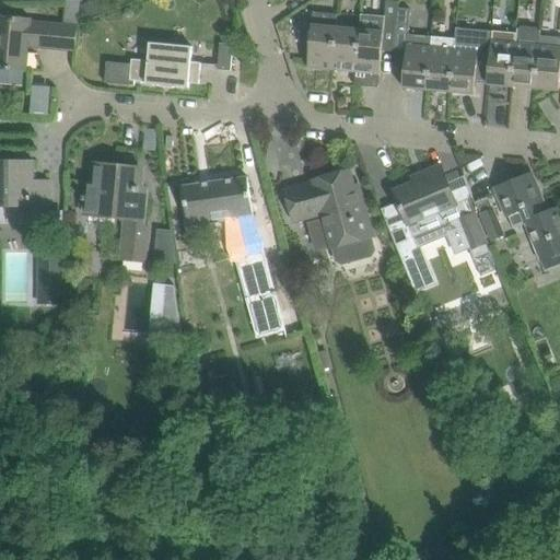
[(104,0),(92,0),(81,4),(86,19),(108,10),(104,0)]
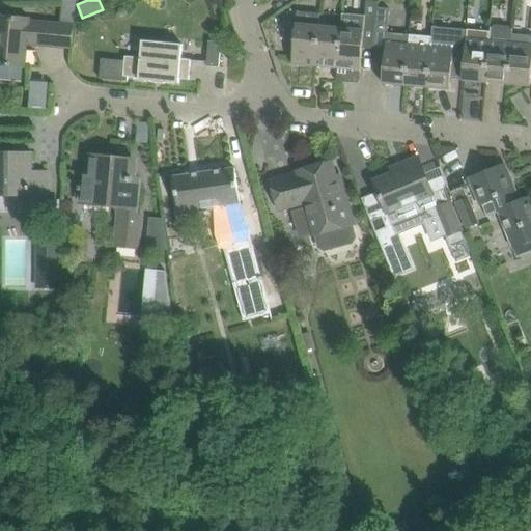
[(338,67),(336,81),(359,83),(361,70),(363,48),(374,49),(376,23),(378,7),(366,6),(365,16),(342,14),(341,28),(338,67)]
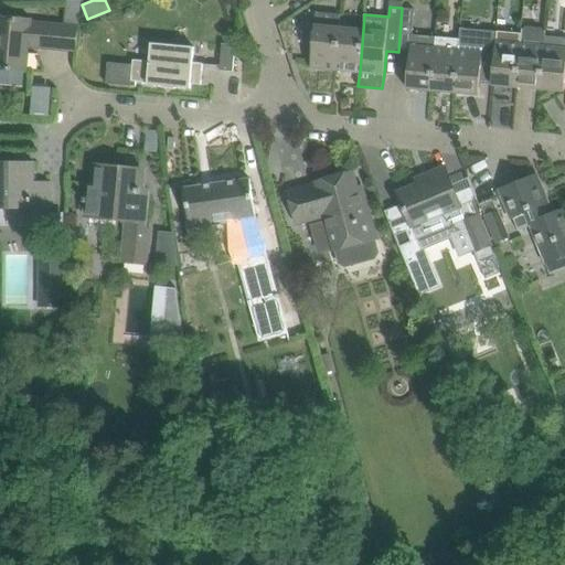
[(401,24),(398,52),(409,53),(407,88),(432,91),(436,39),(412,35),(415,9),(402,8),(401,24)]
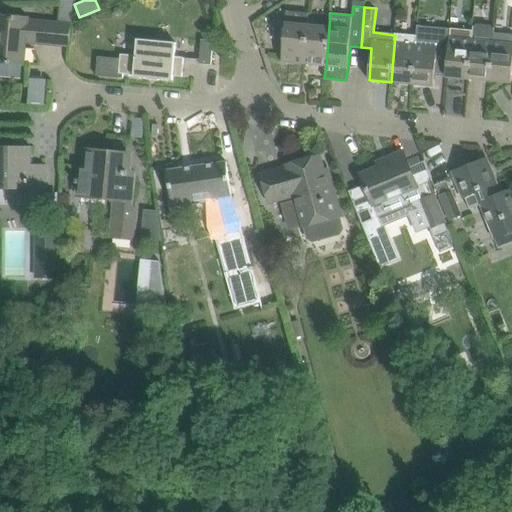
[(283,27),(282,35),(284,36),(282,61),(304,63),(308,25),(309,13),(287,11),(285,28),(283,27)]
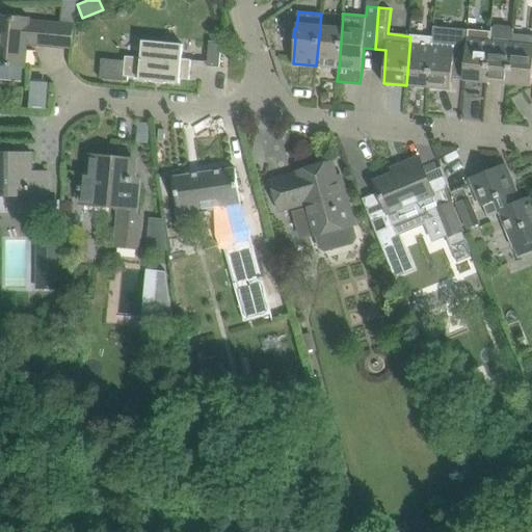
[(0,80),(2,79),(22,81),(24,67),(26,67),(28,44),(73,48),(74,24),(60,23),(30,21),(30,19),(0,16),(0,80)]
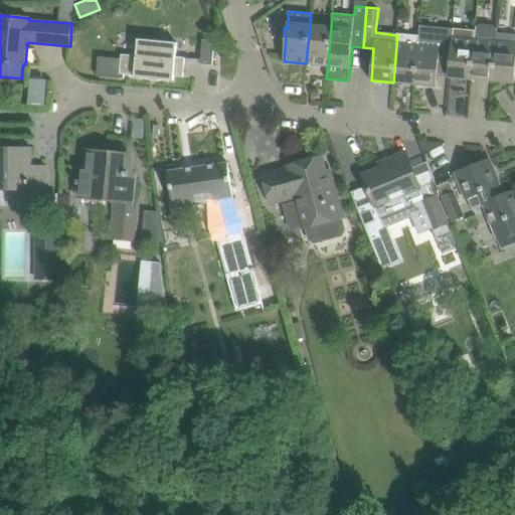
[(476,26),(476,30),(471,78),(493,80),(497,34),(497,28),(495,28),(494,25),(480,24),(478,26),(476,26)]
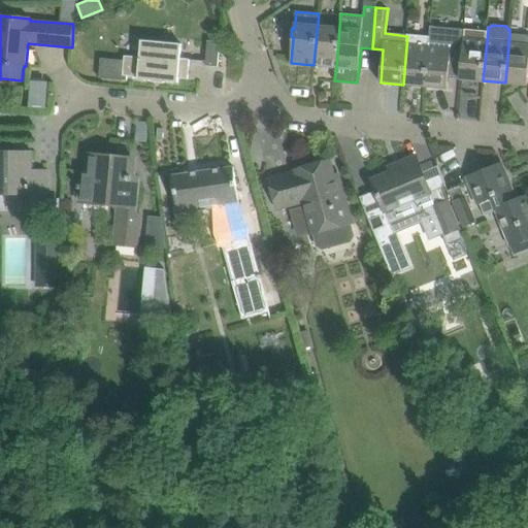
[(314,65),(336,67),(339,28),(318,26),(314,65)]
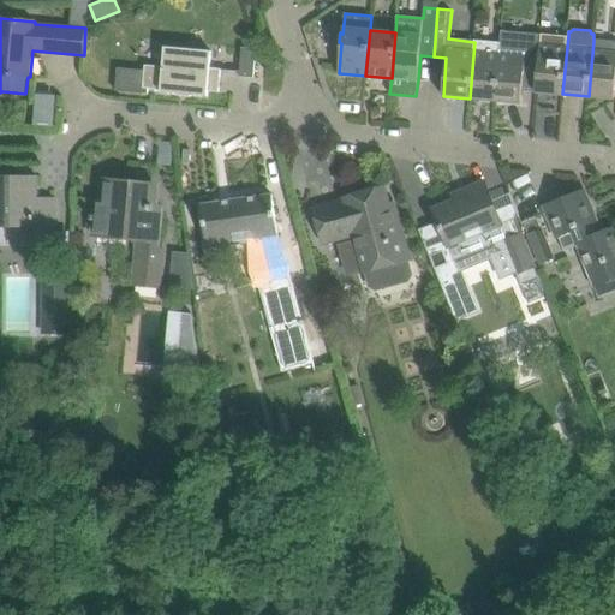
[(502,30),(501,43),(495,101),(521,103),(523,89),(536,90),(537,78),(537,79),(541,46),(542,34),(502,30)]
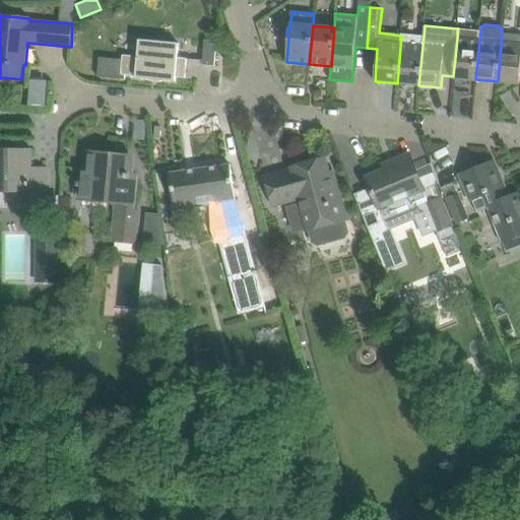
[(453,76),(453,77),(475,79),(480,30),(458,28),(457,39),(454,67),(454,66),(453,76)]
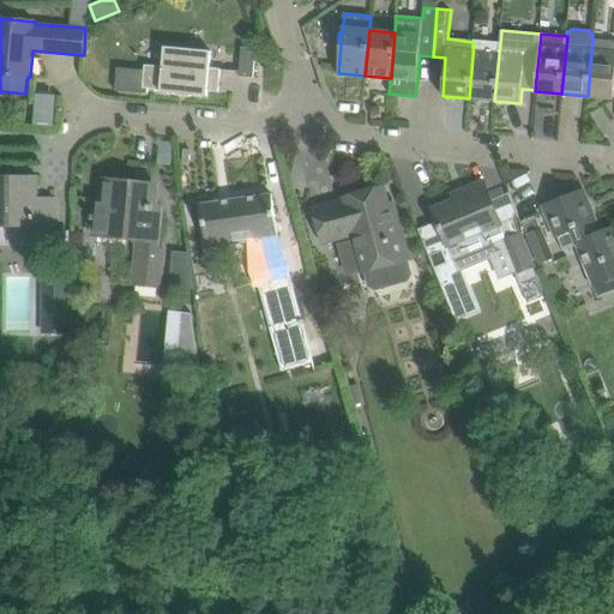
[(613,91),(613,42),(608,42),(593,41),(588,96),(613,98),(613,91)]
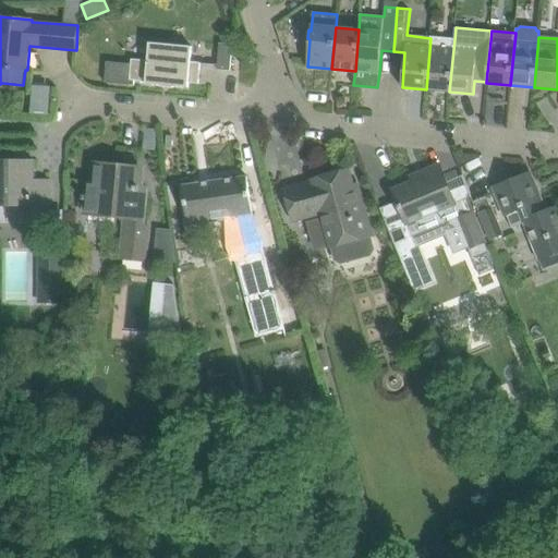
[(431,38),(426,89),(449,92),(455,39),(431,38)]
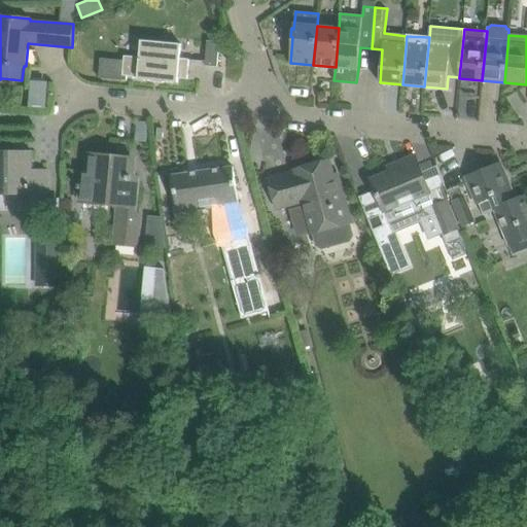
[(101,58),(99,78),(127,80),(128,76),(138,76),(138,79),(152,80),(151,81),(164,82),(164,81),(178,82),(178,78),(187,78),(189,60),(180,59),(181,43),(141,40),(140,57),(125,56),(125,60),(101,58)]
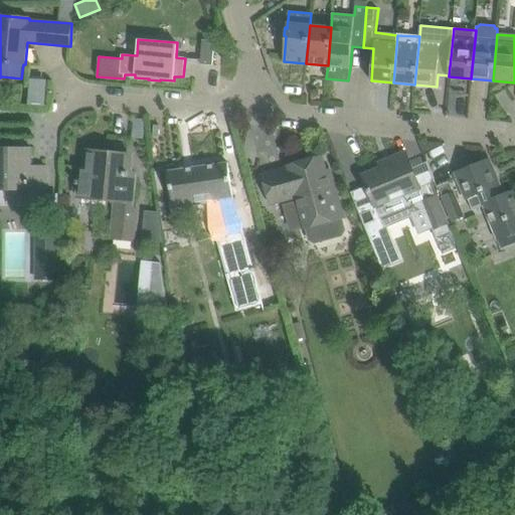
[(201,60),(201,64),(213,65),(215,40),(203,39),(201,60)]
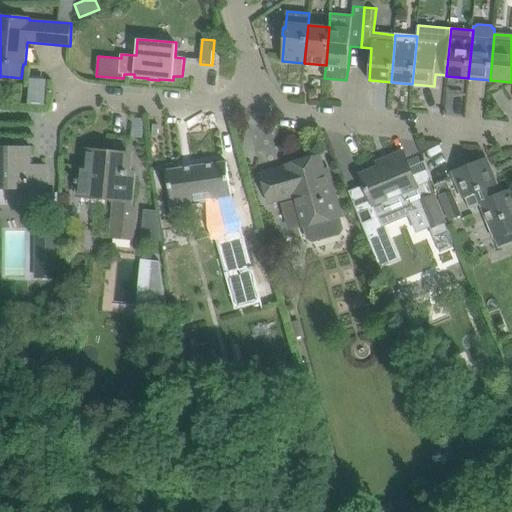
[(0,188),(21,189),(21,205),(41,205),(41,189),(45,189),(45,165),(30,165),(30,147),(0,146),(0,188)]
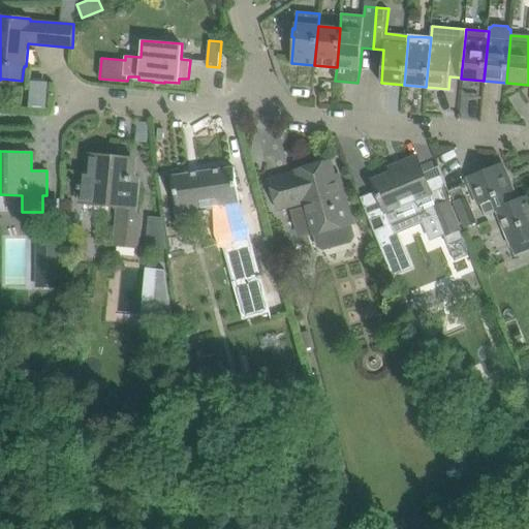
[(136,215),(139,178),(135,178),(135,173),(129,165),(124,165),(125,158),(89,155),(88,174),(83,173),(82,185),(80,185),(79,189),(81,189),(80,201),(119,206),(115,245),(138,247),(142,216),(136,215)]
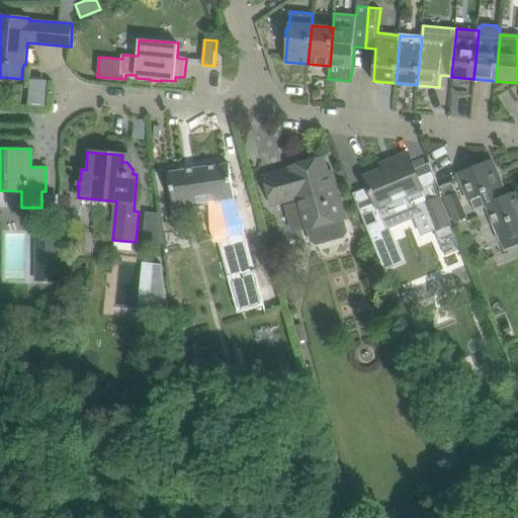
[(394,164),(365,176),(383,220),(366,227),(383,267),(400,260),(387,230),(415,219),(428,212),(425,203),(434,200),(428,186),(423,188),(408,153),(393,160),(394,164)]
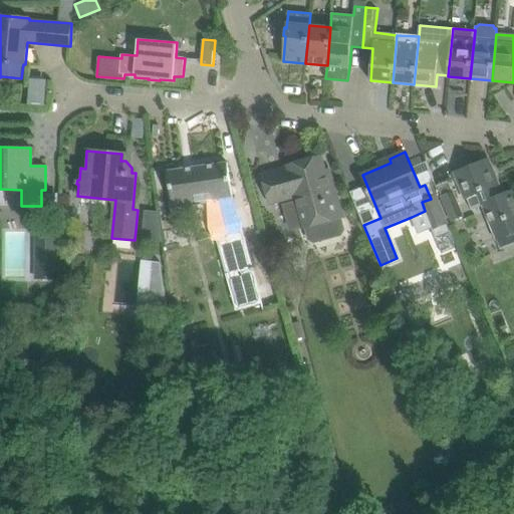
[(288,168),(262,175),(271,204),(283,200),(296,197),(304,224),(308,239),(315,243),(342,236),(346,229),(334,184),(329,186),(326,173),(321,156),(288,166),(288,168)]
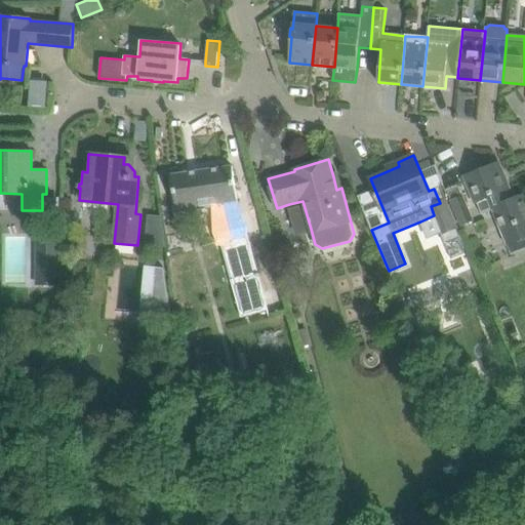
[(497,163),(467,176),(482,214),(493,209),(509,246),(511,245),(514,252),(524,247),(524,199),(523,195),(509,201),(505,190),(508,189),(497,163)]
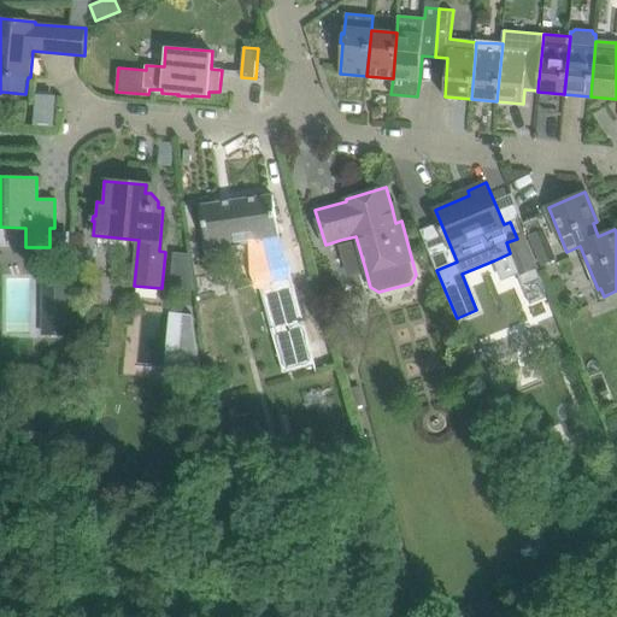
[(280,239),(274,195),(201,205),(209,248),(268,240),(278,277),(260,282),(286,372),(316,364),(291,274),(288,275),(277,239),(280,239)]
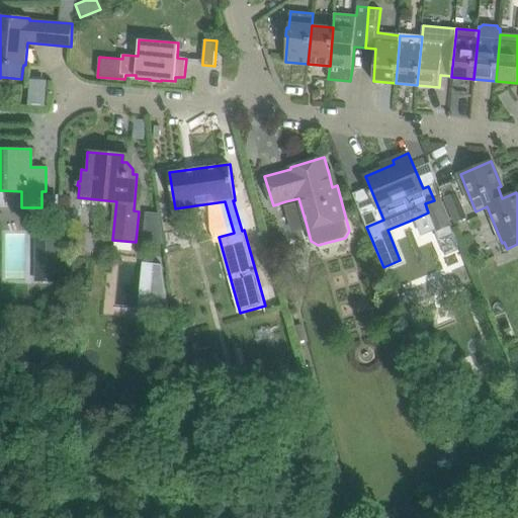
[(457,193),(445,198),(455,223),(467,219),(457,193)]
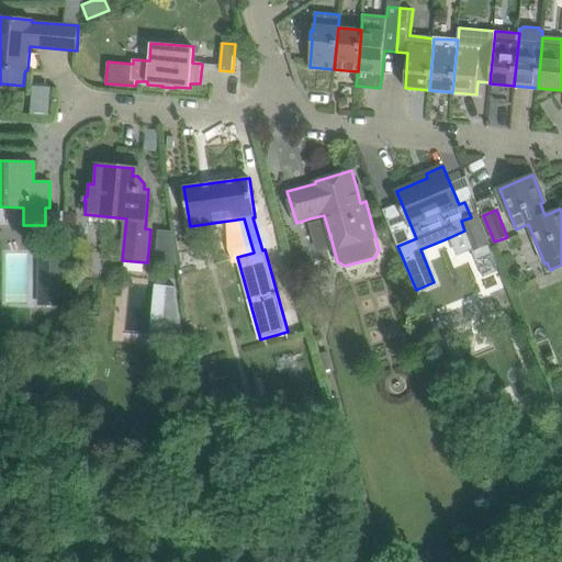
[(471,217),(461,221),(464,231),(472,249),(489,243),(478,214),(471,217)]
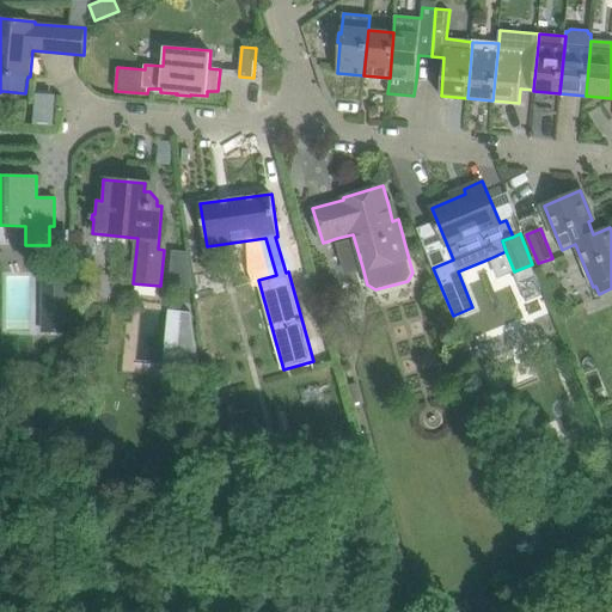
[(171,271),(170,286),(193,288),(190,274),(171,271)]
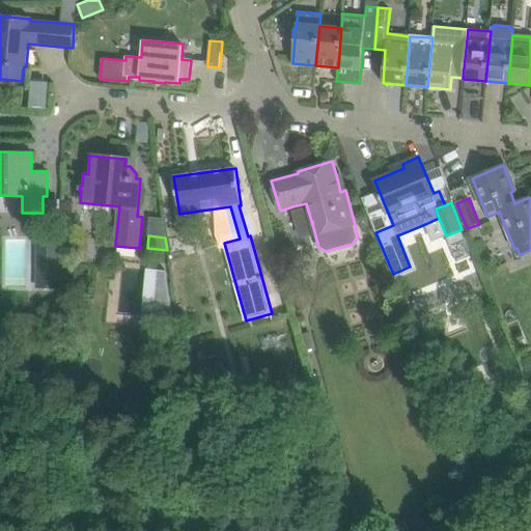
[(47,256),(61,256),(61,240),(47,240),(47,256)]
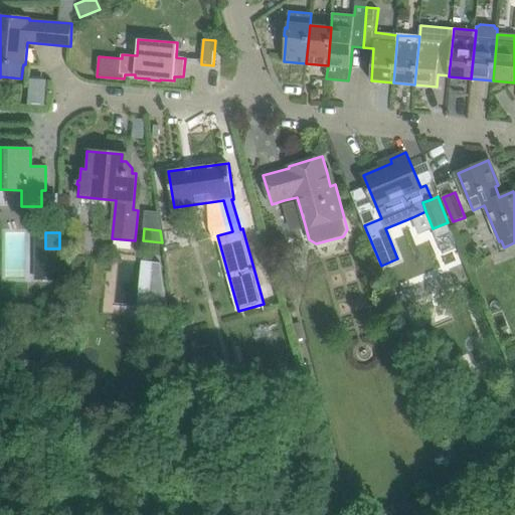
[(168,309),(161,263),(151,262),(147,308),(168,309)]
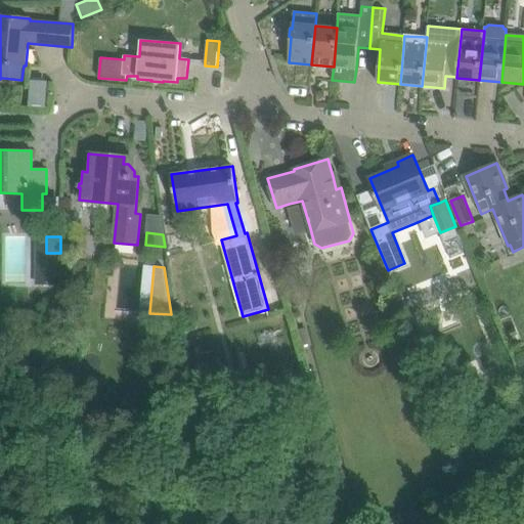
[(46,267),(46,284),(60,284),(60,277),(60,267),(46,267)]
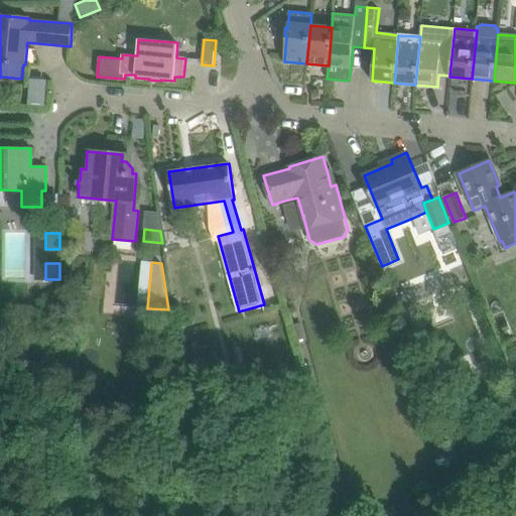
[(341,308),(368,300),(357,264),(330,272),(341,308)]
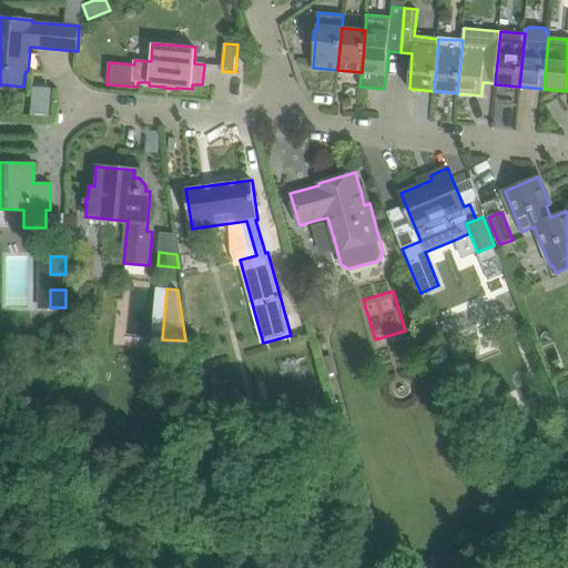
[(332,355),(321,358),(326,376),(337,373),(332,355)]
